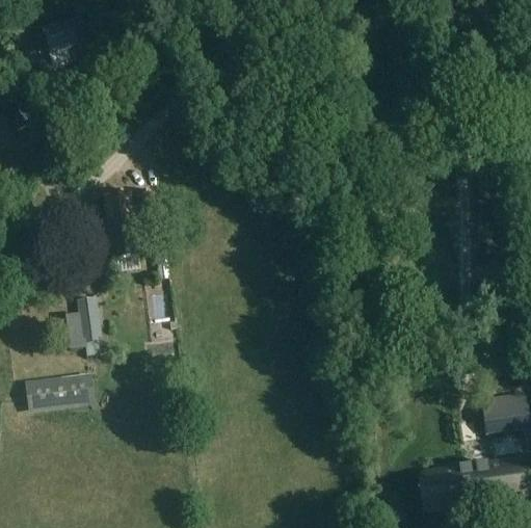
[(81,15),(43,28),(51,52),(49,53),(52,62),(57,63),(67,59),(70,56),(67,47),(89,38),(81,15)]
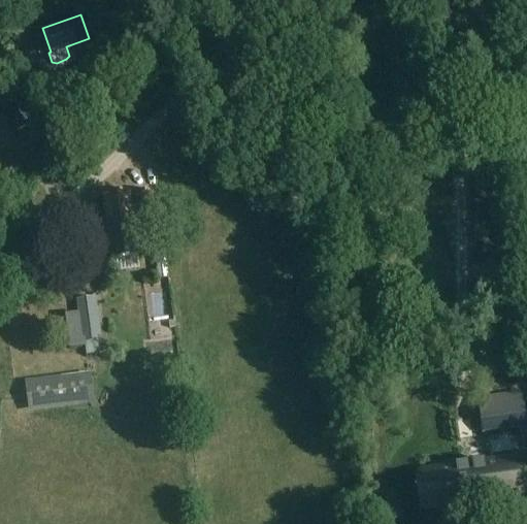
[(95,14),(88,18),(92,28),(99,25),(95,14)]
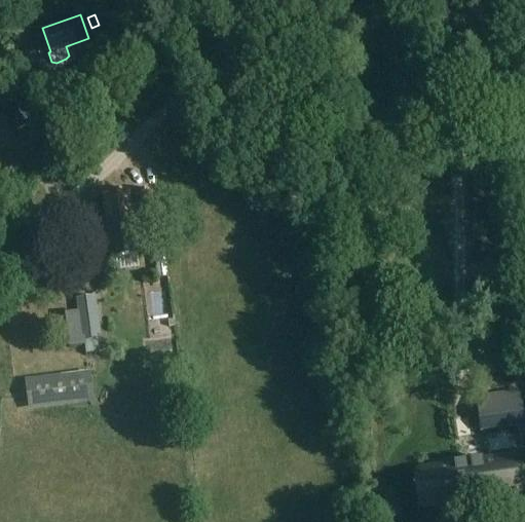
[(0,147),(13,143),(5,114),(0,115),(0,147)]
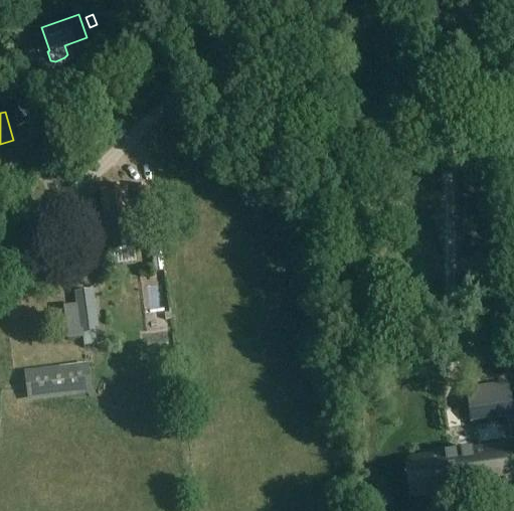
[(109,251),(137,247),(133,220),(155,218),(151,184),(136,186),(137,198),(130,199),(128,184),(100,188),(109,251)]
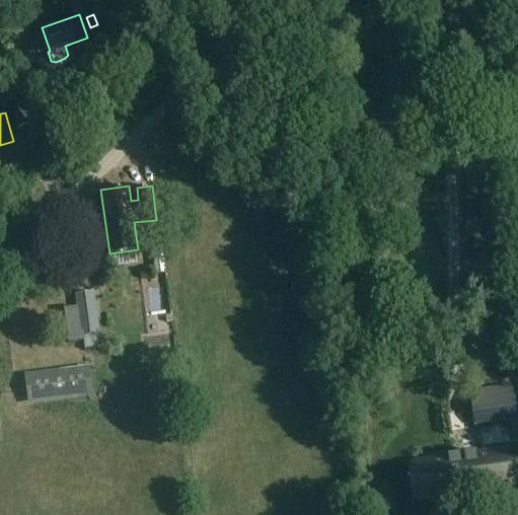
[(92,256),(91,228),(72,228),(74,258),(92,256)]
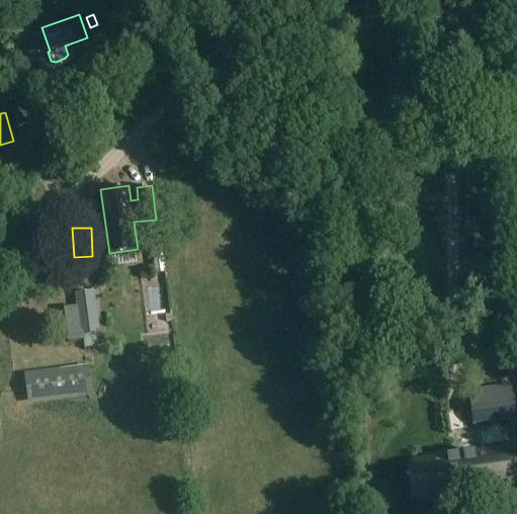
[(153,272),(165,271),(163,251),(152,252),(153,272)]
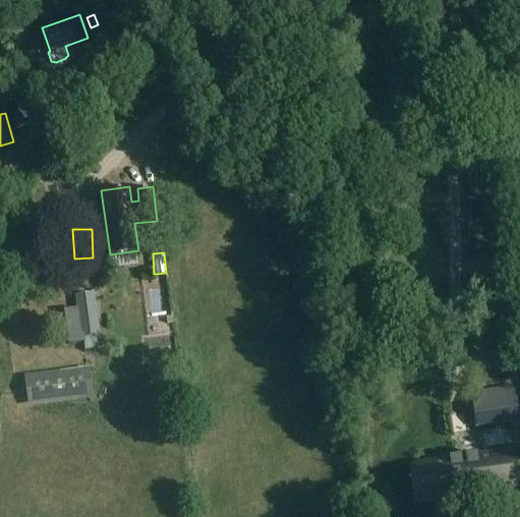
[(94,291),(75,293),(77,306),(81,336),(83,335),(97,333),(100,333),(94,291)]
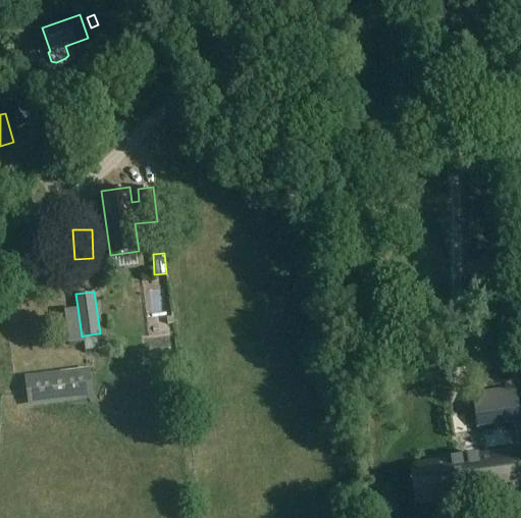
[(86,371),(31,378),(33,400),(88,394),(86,371)]
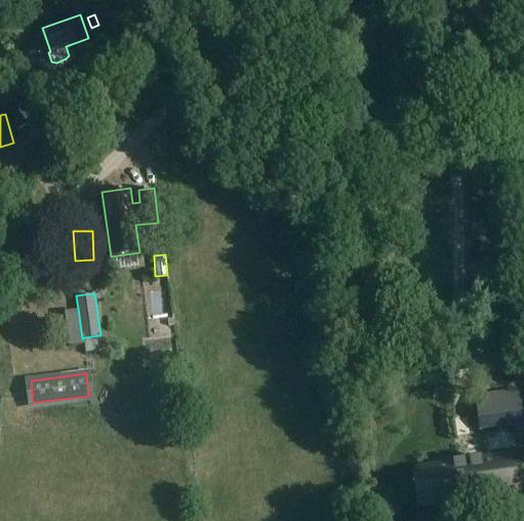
[(519,389),(476,396),(481,428),(523,422),(519,389)]
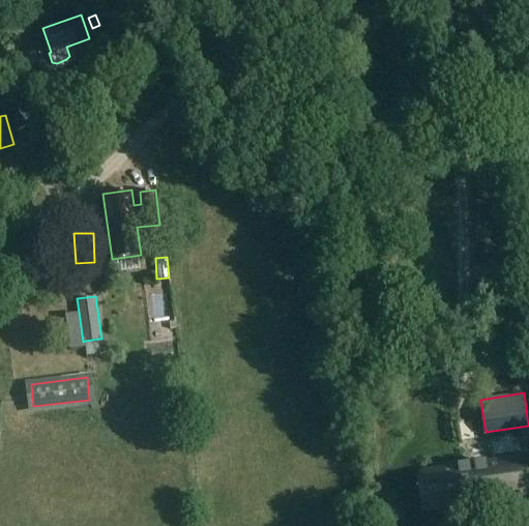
[(185,399),(176,399),(177,409),(186,408),(185,399)]
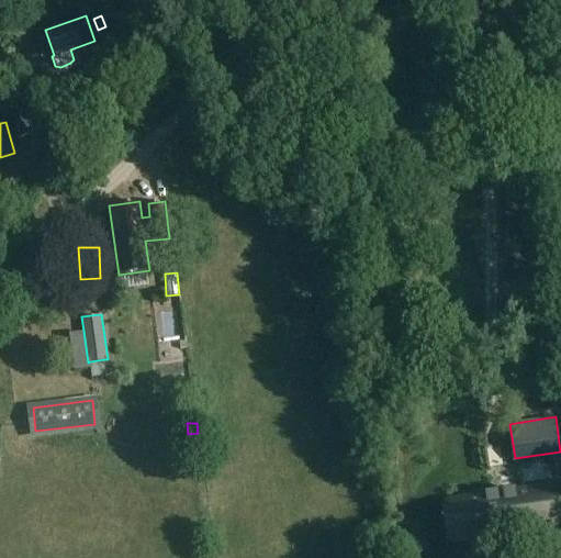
[(428,534),(430,546),(449,545),(442,476),(424,477),(428,528),(444,526),(444,532),(428,534)]
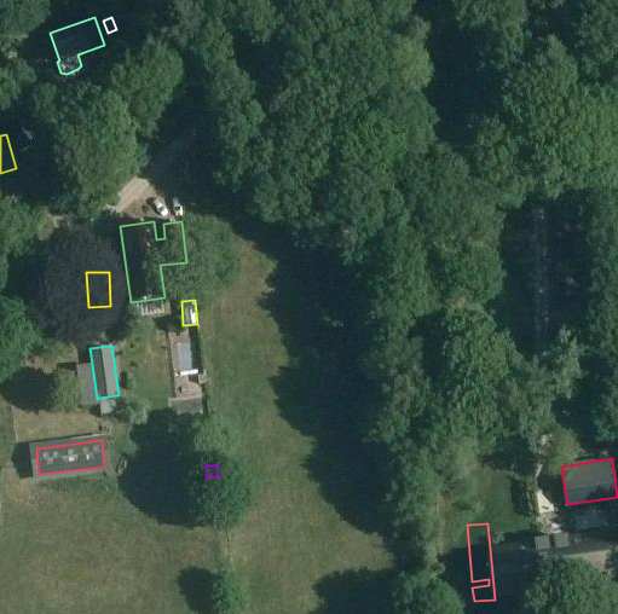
[(561,539),(492,549),(498,597),(611,579),(605,532),(579,537),(581,548),(562,550),(561,539)]
